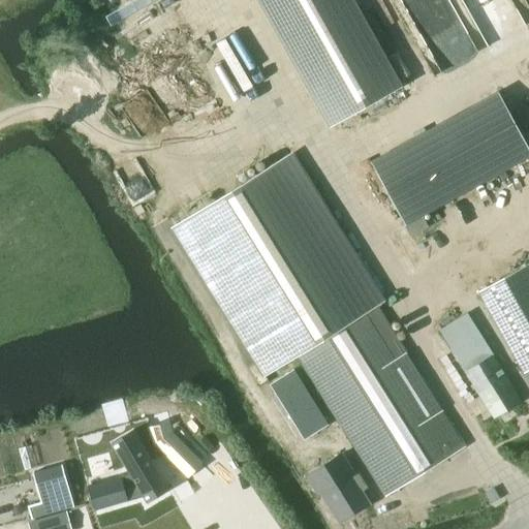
[(352,0),(268,0),(337,123),(401,87),(352,0)]
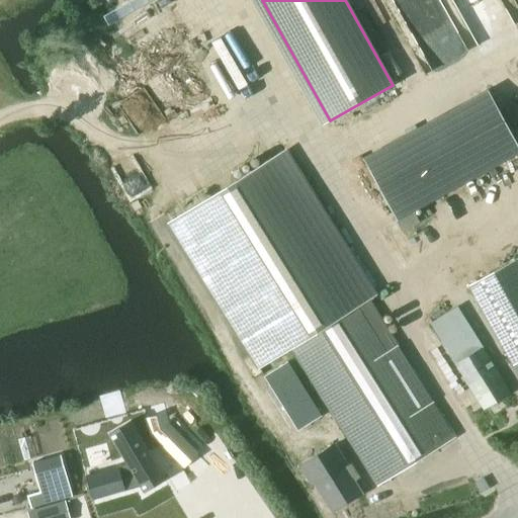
[(517,145),(491,96),(368,165),(398,219),(517,151),(517,145)]
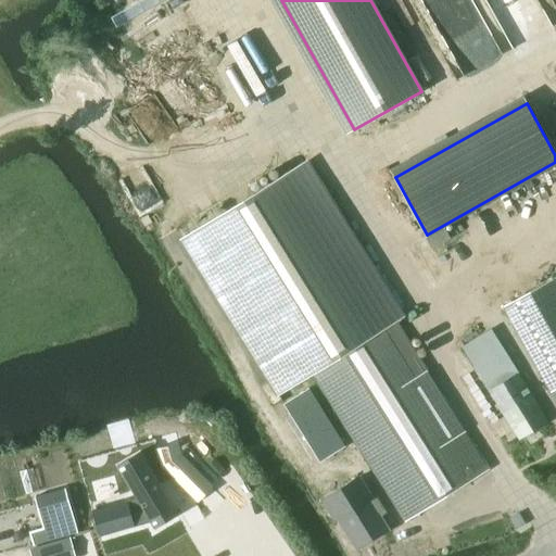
[(276,396),(313,374),(395,321),(405,316),(308,161),(179,241),(276,396)]
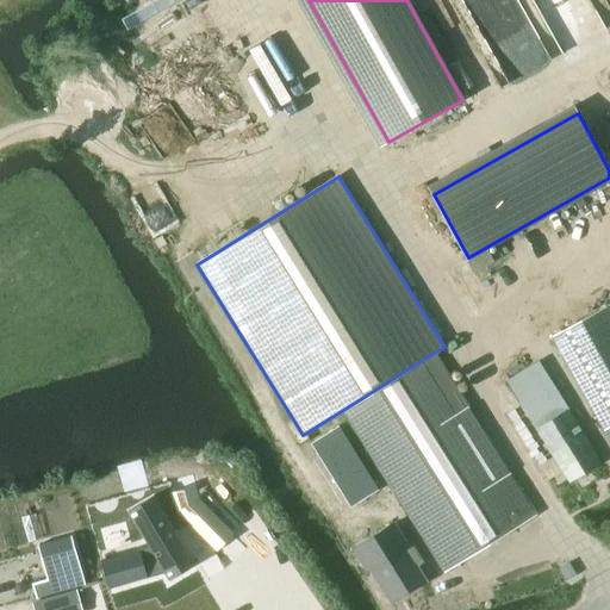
[(609,304),(609,305),(552,337),(603,430),(605,429),(605,430),(609,427),(609,304)]
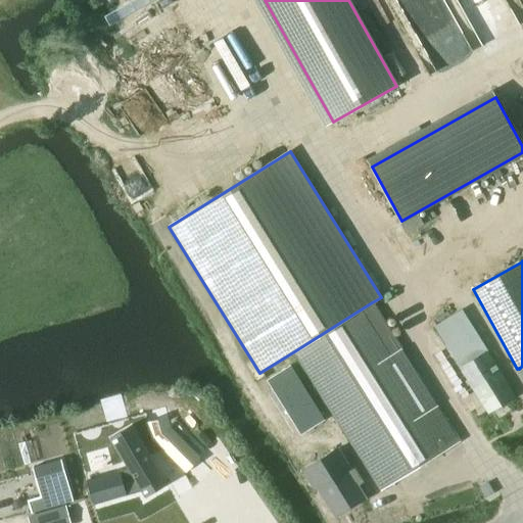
[(459,441),(372,302),(294,351),(381,490),(459,441)]
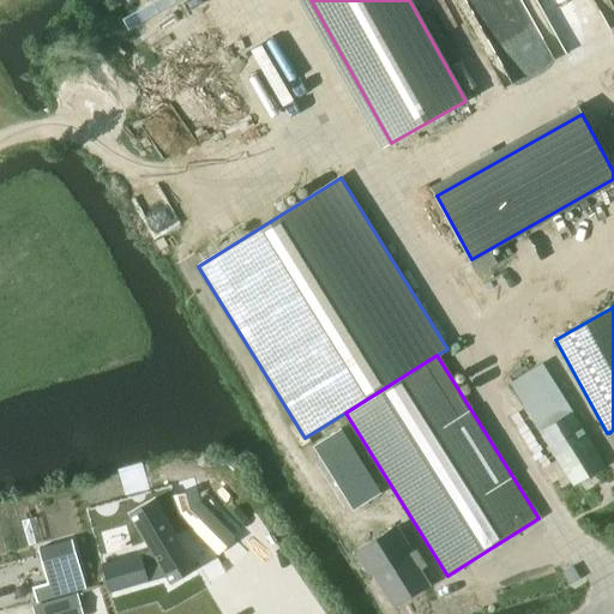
[(573,486),(606,465),(541,365),(510,384),(573,486)]
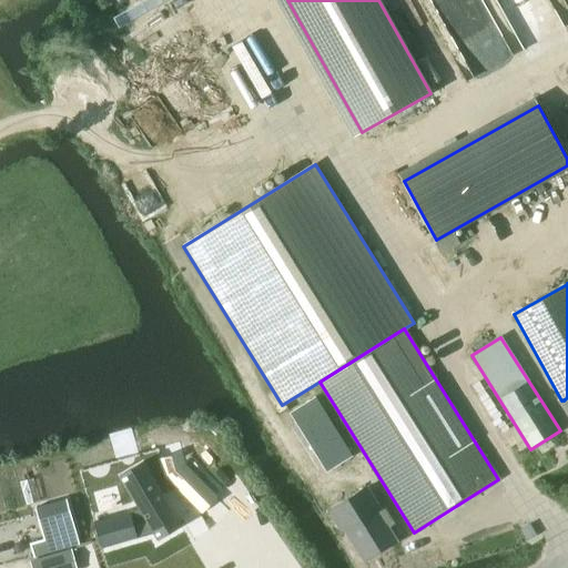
[(328,469),(351,455),(316,399),(293,413),(328,469)]
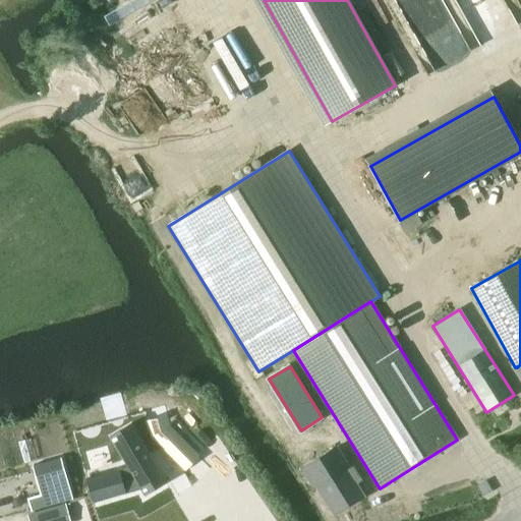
[(347,447),(331,420),(316,428),(334,455),(347,447)]
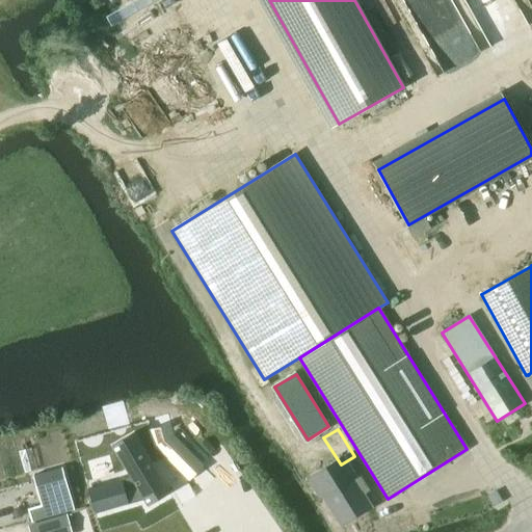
[(204,466),(175,437),(154,443),(159,461),(167,458),(190,481),(204,466)]
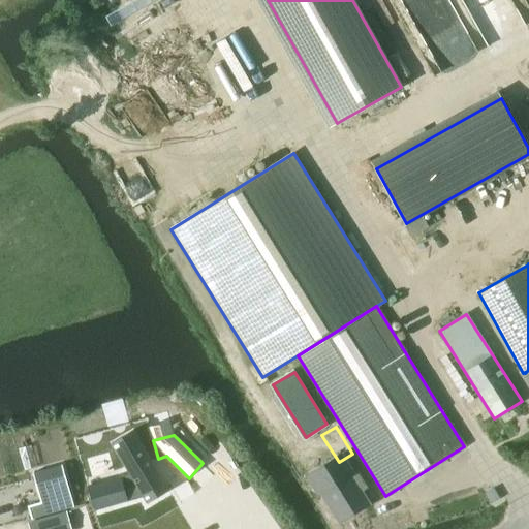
[(86,485),(90,501),(133,490),(135,494),(154,485),(126,437),(107,447),(123,474),(86,485)]
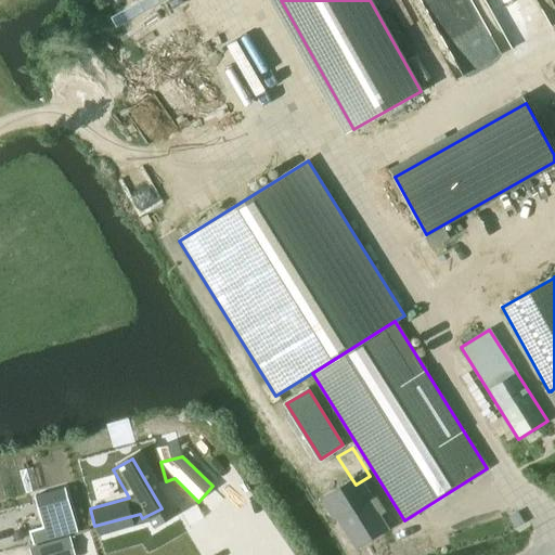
[(43,528),(29,532),(33,543),(76,531),(64,489),(35,498),(43,528)]
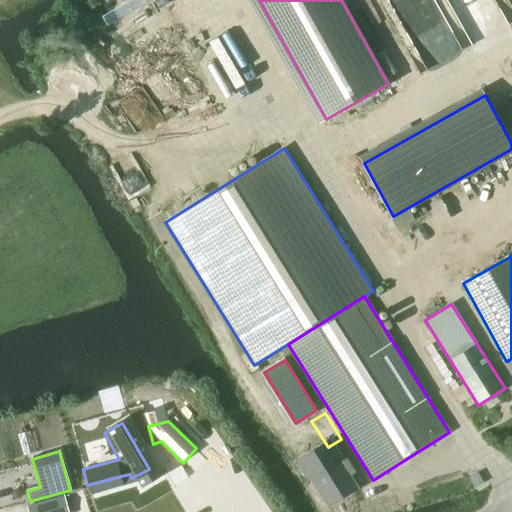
[(329,505),(357,487),(348,473),(354,471),(344,454),(311,475),(329,505)]
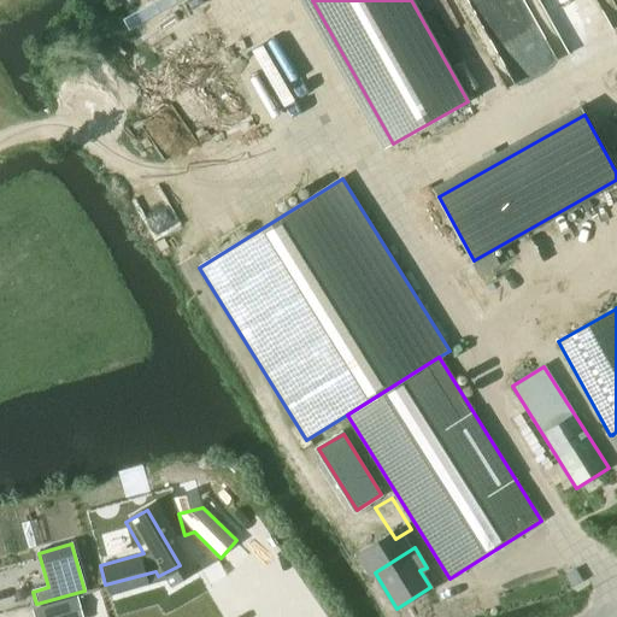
[(81,616),(76,599),(33,611),(34,616),(81,616)]
